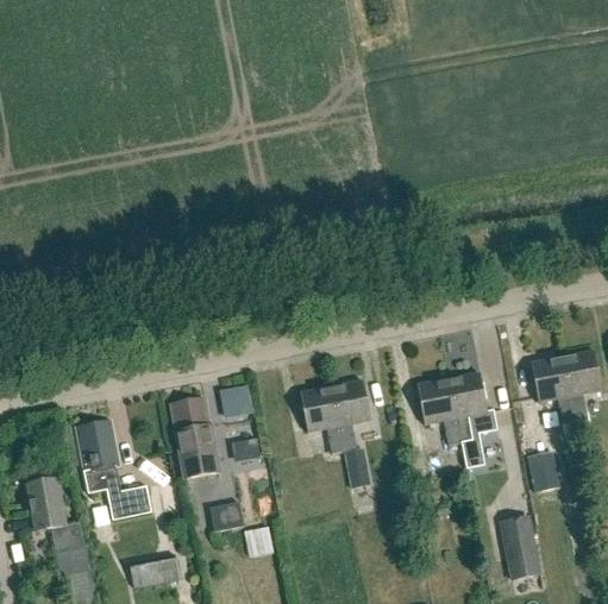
[(561,356),(574,420),(585,417),(581,392),(600,389),(593,350),(561,356)]
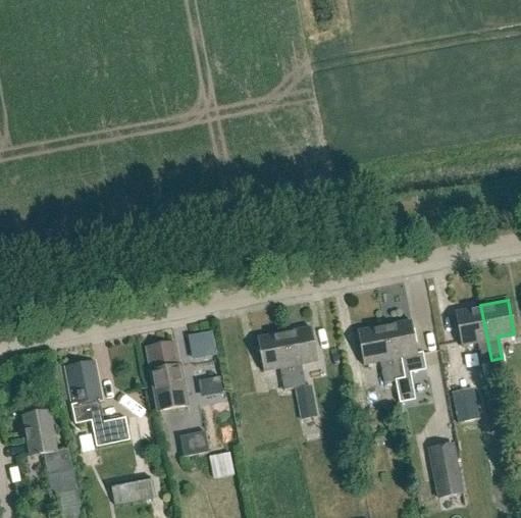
[(480,362),(491,360),(480,305),(454,310),(460,344),(476,341),(480,362)]
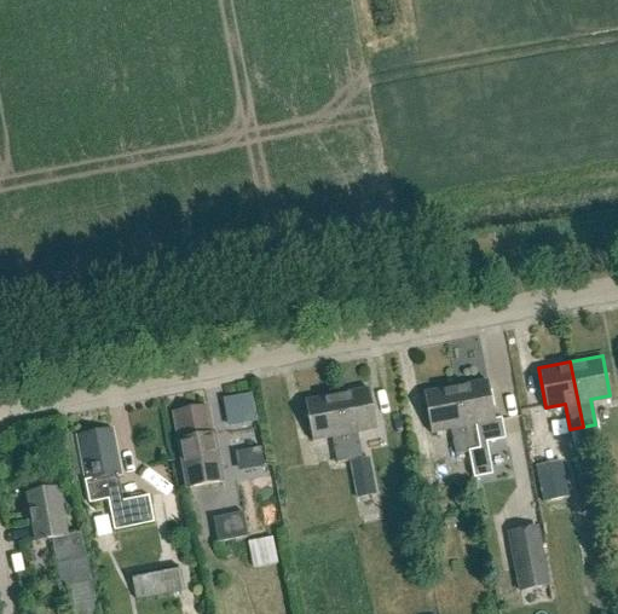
[(455,384),(467,449),(479,446),(474,421),(494,417),(486,377),(455,384)]
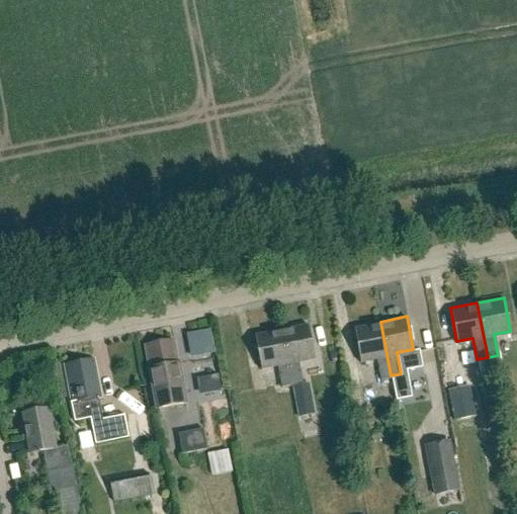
[(379,377),(391,375),(380,322),(353,327),(359,359),(375,356),(379,377)]
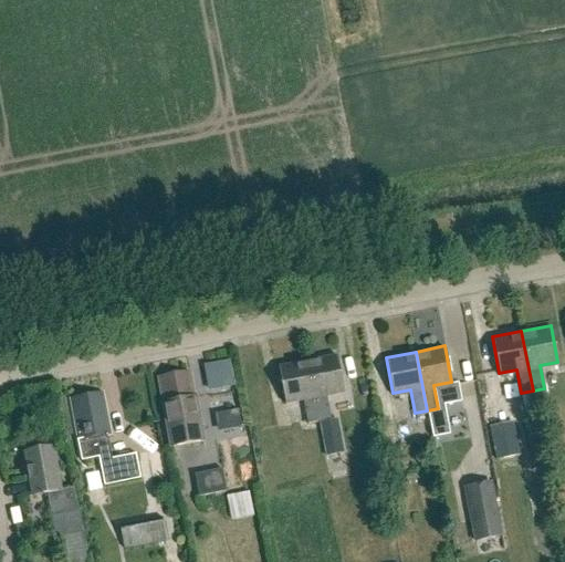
[(306,358),(318,418),(330,416),(325,393),(343,389),(336,353),(306,358)]
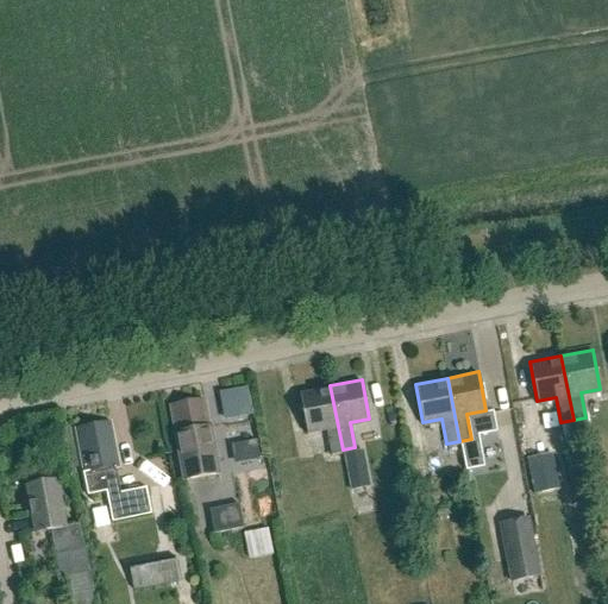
[(221,414),(250,409),(245,381),(217,385),(221,414)]
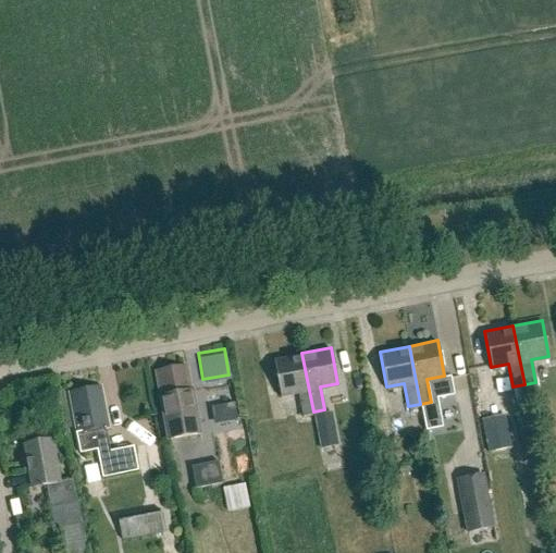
[(301,414),(313,412),(301,353),(273,358),(280,394),(297,391),(301,414)]
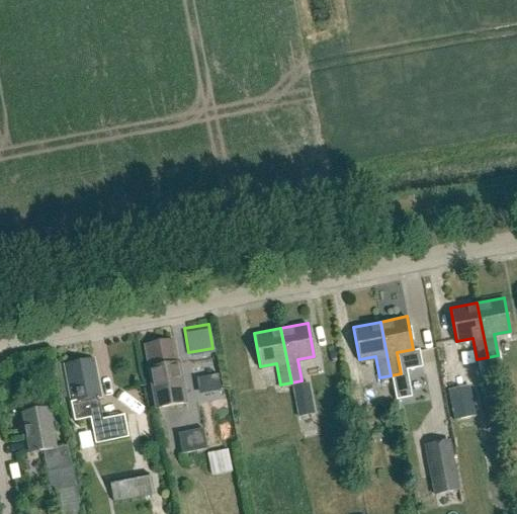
[(171,363),(167,340),(145,344),(152,381),(152,380),(157,406),(186,400),(182,381),(179,382),(178,377),(181,376),(178,361),(171,363)]
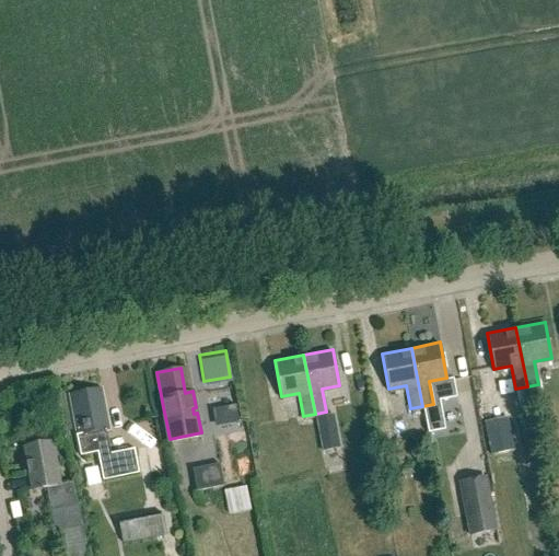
[(482,408),(488,447),(515,443),(507,370),(478,373),(482,408)]
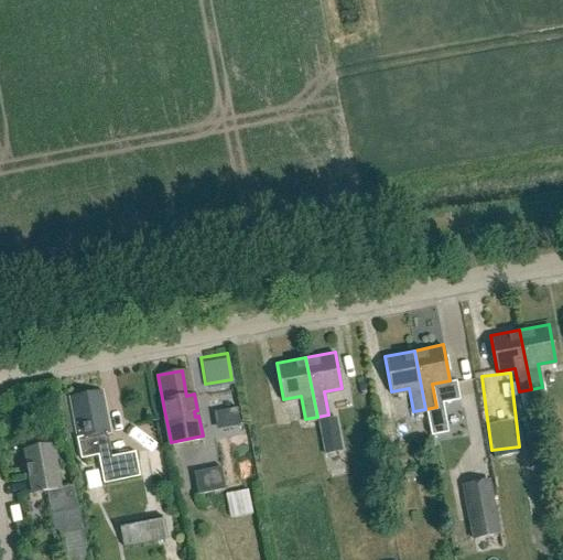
[(110,455),(106,432),(107,432),(107,431),(110,431),(103,389),(68,395),(76,435),(80,456),(98,453),(104,482),(140,474),(134,450),(110,455)]
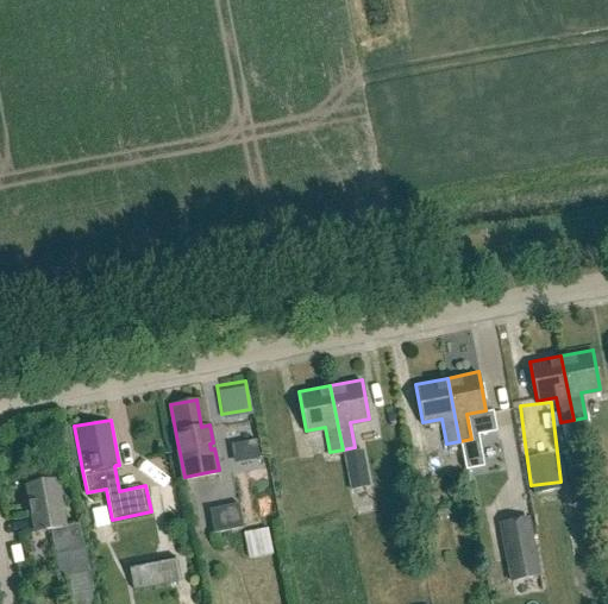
[(257,464),(256,435),(226,436),(229,466),(257,464)]
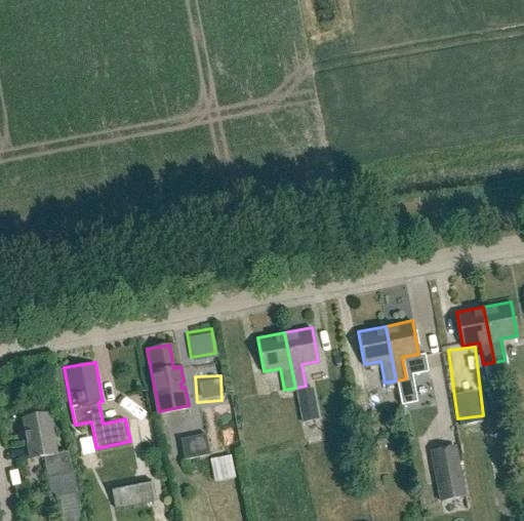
[(316,400),(300,403),(303,418),(319,415),(316,400)]
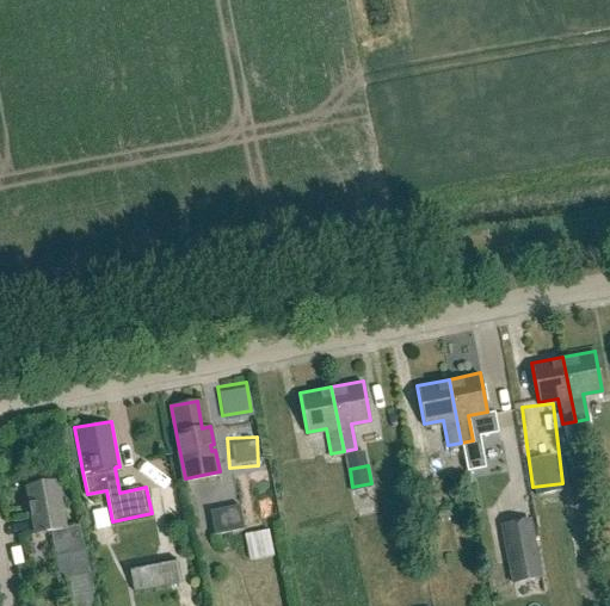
[(66,526),(57,480),(26,486),(35,532),(51,530),(56,554),(84,548),(79,524),(66,526)]
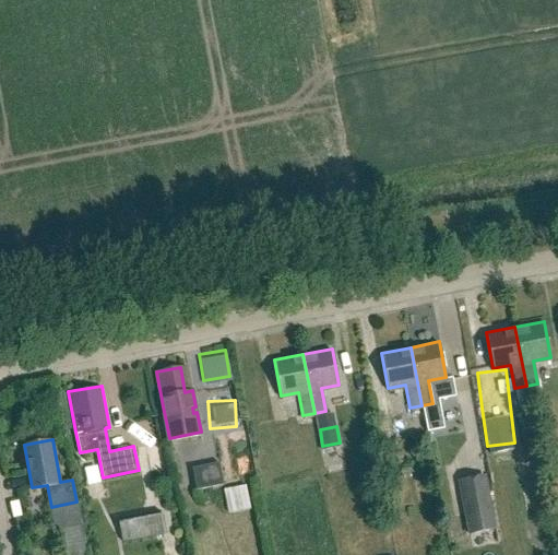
[(197,488),(223,484),(217,461),(192,465),(197,488)]
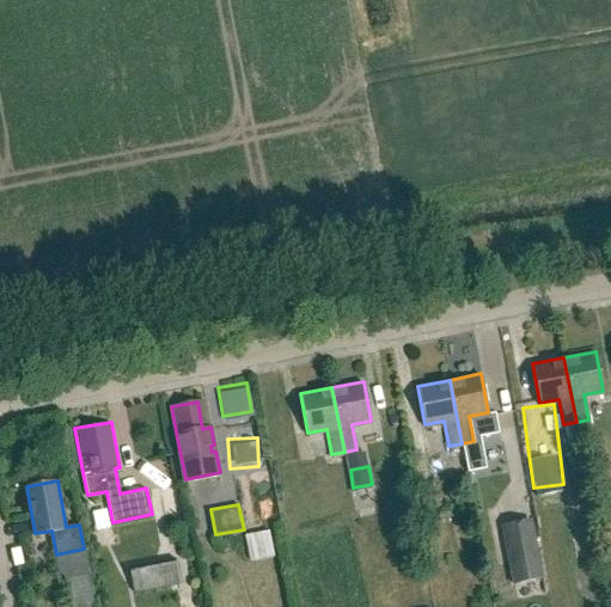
[(501,522),(513,582),(543,576),(532,516),(501,522)]
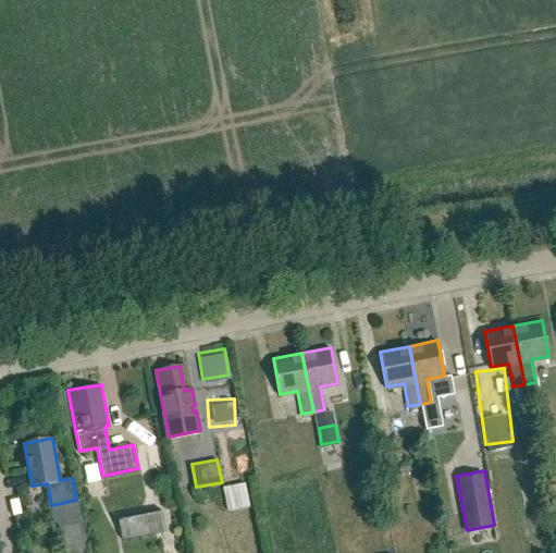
[(245,481),(223,486),(227,508),(249,504),(245,481)]
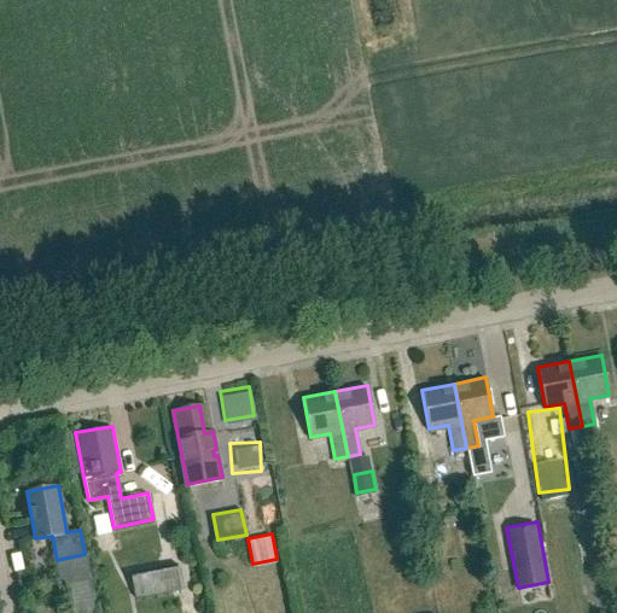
[(57,560),(60,584),(70,582),(89,578),(92,578),(87,554),(85,554),(57,560)]
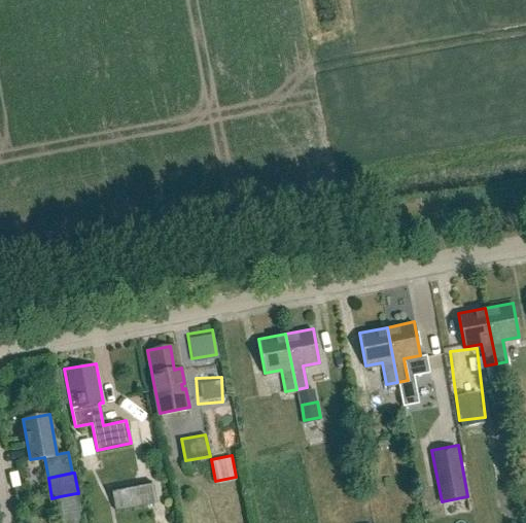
[(116,518),(134,515),(132,504),(154,500),(149,478),(109,486),(116,518)]
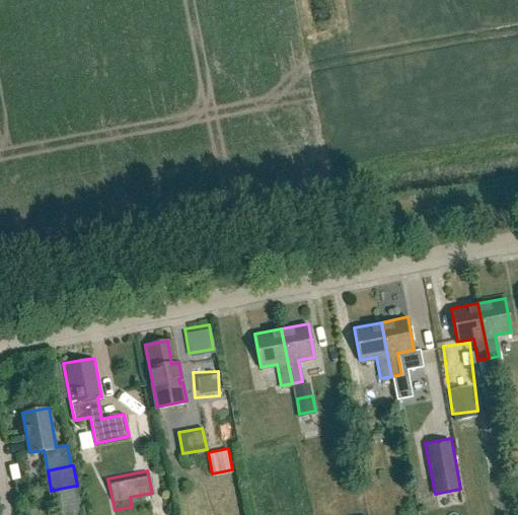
[(63,513),(79,510),(75,486),(59,489),(63,513)]
